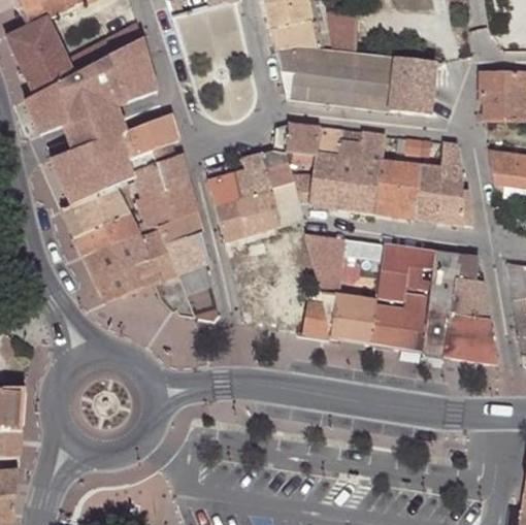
[(17,0),(29,25),(45,18),(77,3),(84,0),(17,0)]
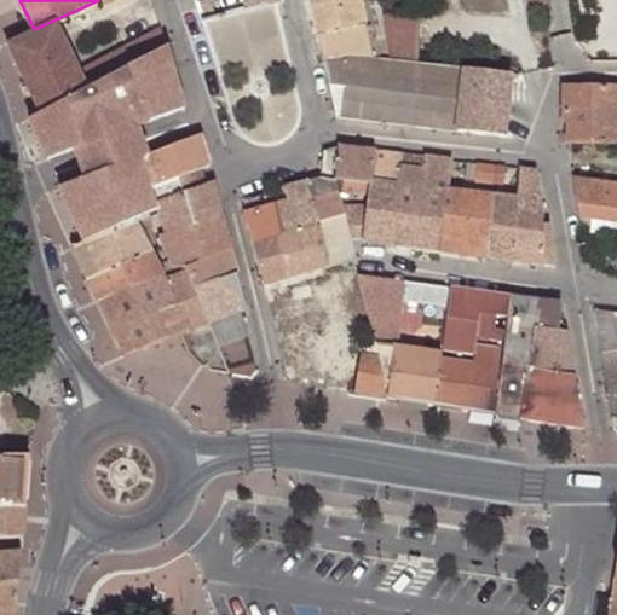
[(199,16),(225,10),(221,0),(195,0),(199,16)]
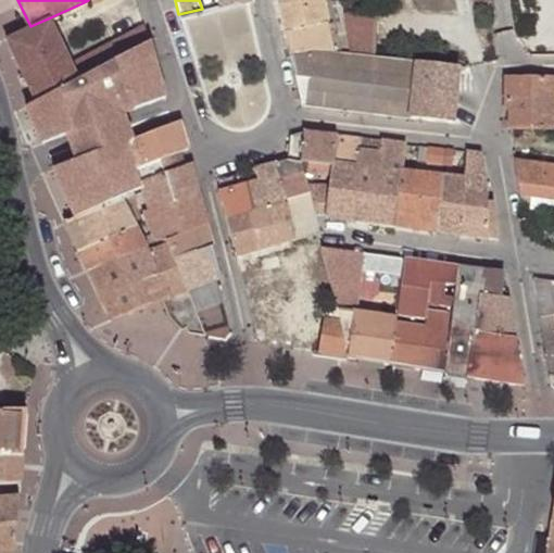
[(199,0),(202,9),(215,7),(212,0),(199,0)]
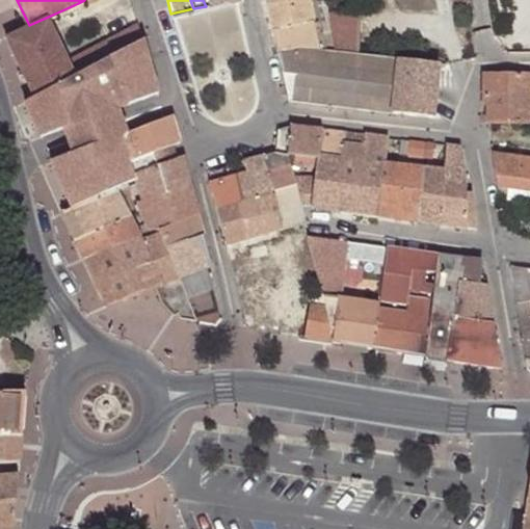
[(264,0),(276,51),(302,46),(320,48),(308,0),(264,0)]
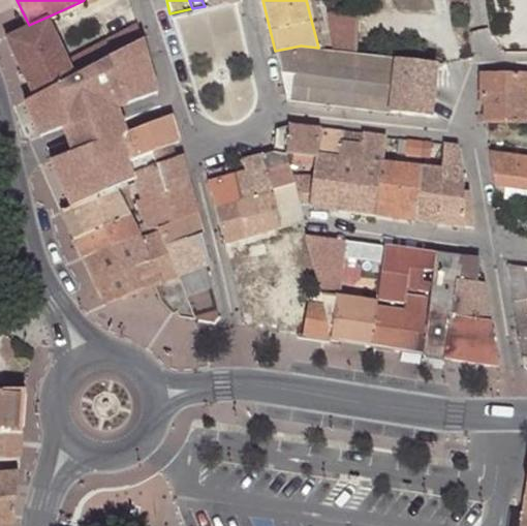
[(328,31),(355,32),(357,11),(324,9),(328,31)]
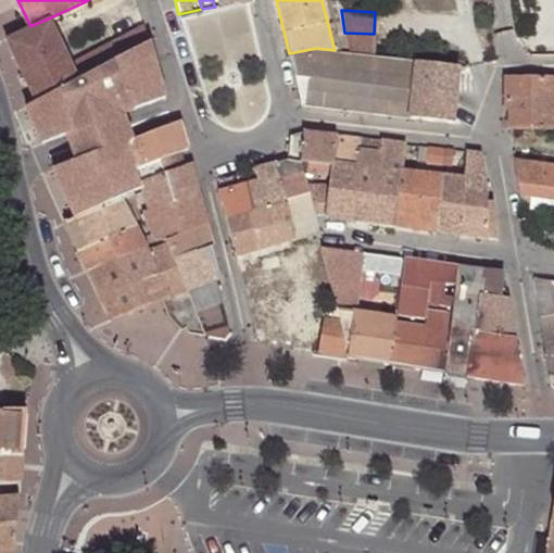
[(34,99),(75,78),(67,63),(48,19),(30,26),(5,37),(34,99)]
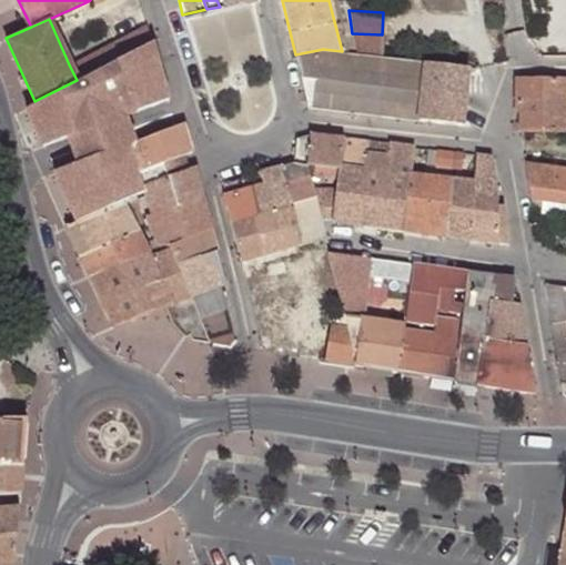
[(112,41),(121,57),(124,54),(142,44),(152,40),(144,24),(112,41)]
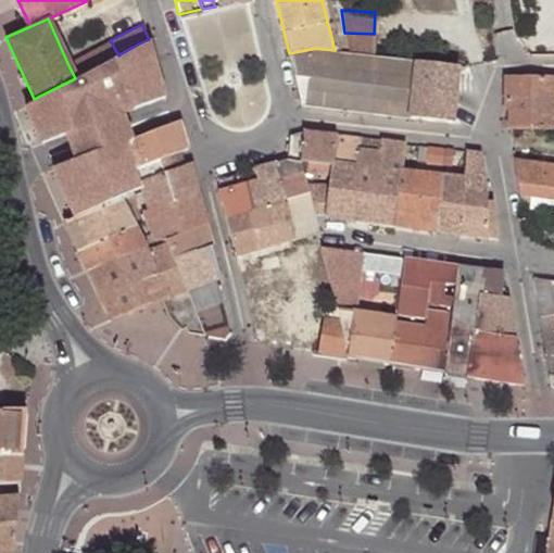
[(344,33),(348,50),(374,51),(374,34),(344,33)]
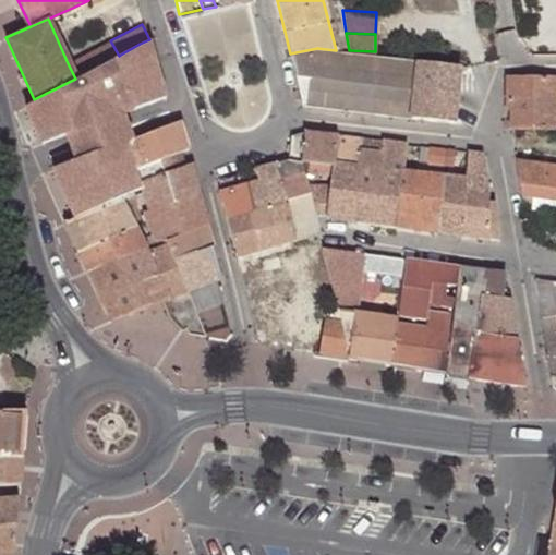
[(165,60),(157,35),(149,39),(140,44),(122,53),(140,93),(143,101),(173,89),(172,85),(170,77),(165,60)]
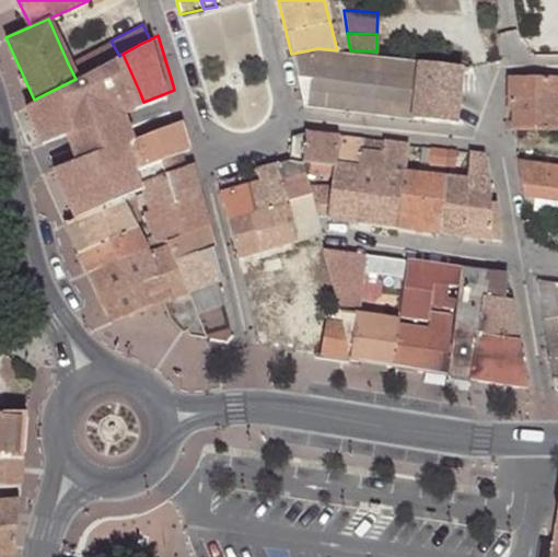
[(111,41),(68,64),(76,79),(78,78),(119,56),(111,41)]
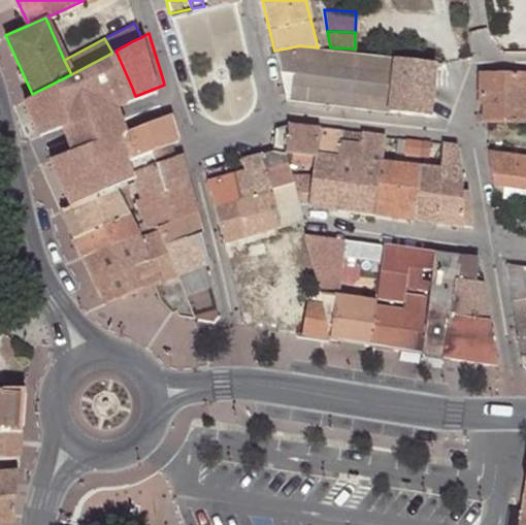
[(300,45),(274,51),(286,97),(318,101),(356,105),(384,109),(386,107),(428,113),(433,61),(416,59),(394,55),(365,53),(330,48),(318,47),(300,45)]
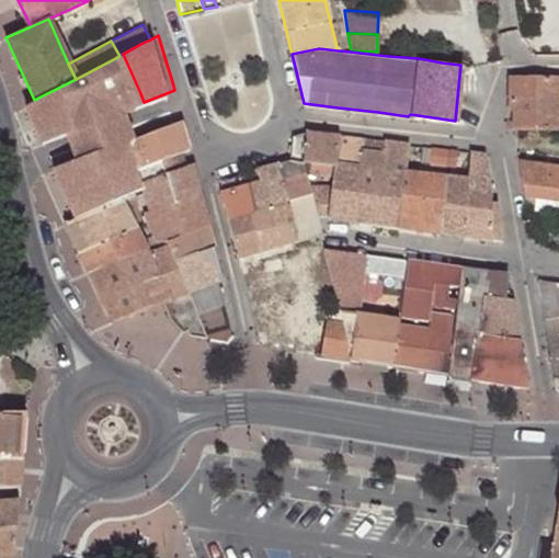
[(34,100),(14,110),(16,115),(22,127),(32,150),(79,129),(78,127),(116,112),(113,104),(140,93),(123,54),(120,56),(78,78),(76,79),(34,100)]
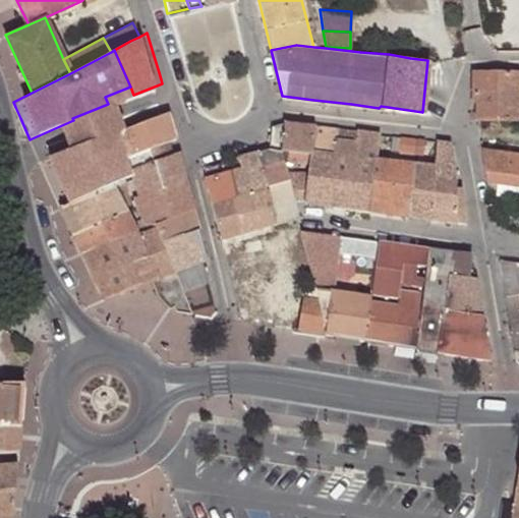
[(476,94),(476,116),(518,117),(518,69),(473,67),(473,94),(476,94)]
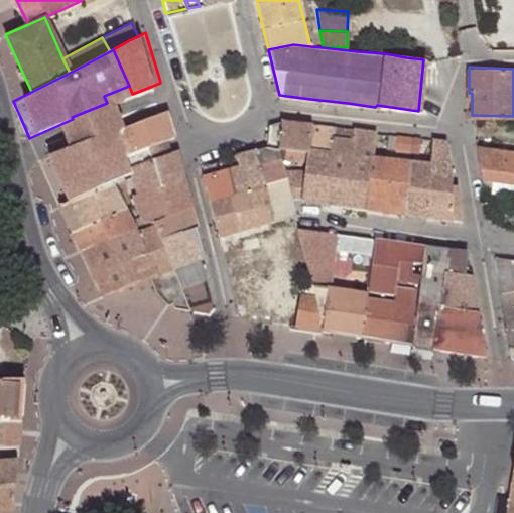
[(104,96),(107,103),(132,94),(129,86),(104,96)]
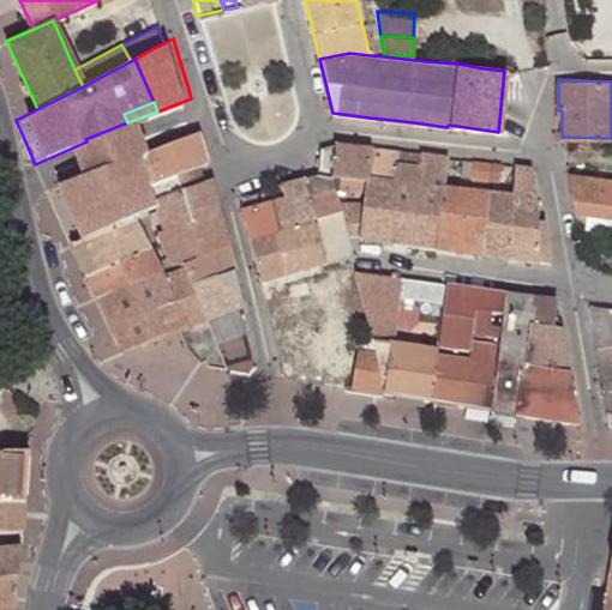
[(85,139),(87,142),(102,176),(142,159),(127,122),(85,139)]
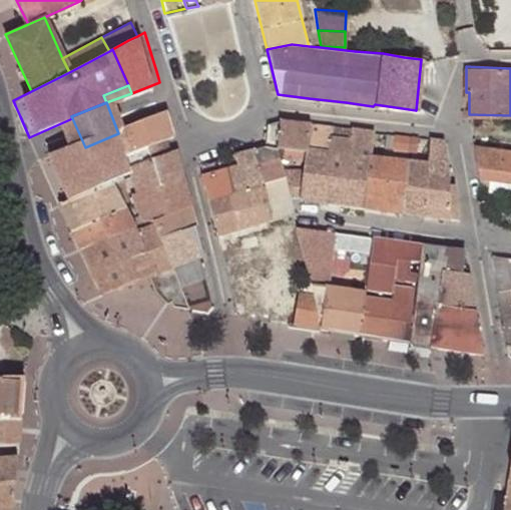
[(172,134),(166,108),(119,125),(118,133),(123,148),(125,151),(172,134)]
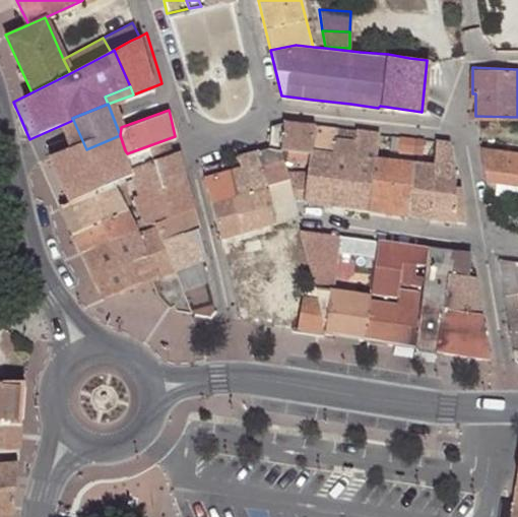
[(269,126),(267,146),(280,146),(295,149),(309,151),(312,150),(314,123),(283,119),(269,126)]
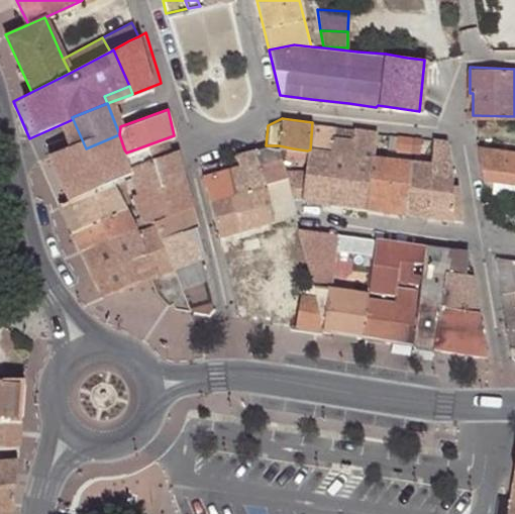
[(73,119),(29,138),(33,148),(41,167),(86,148),(73,119)]
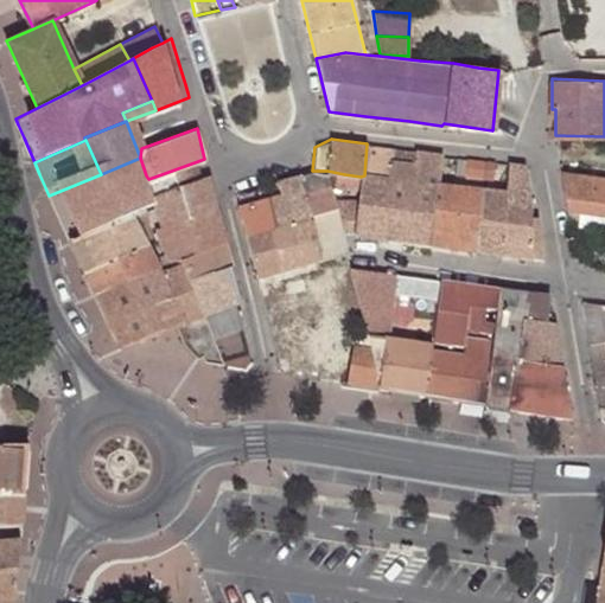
[(333,197),(337,211),(341,230),(382,236),(393,147),(367,143),(364,175),(361,177),(358,197),(333,197)]
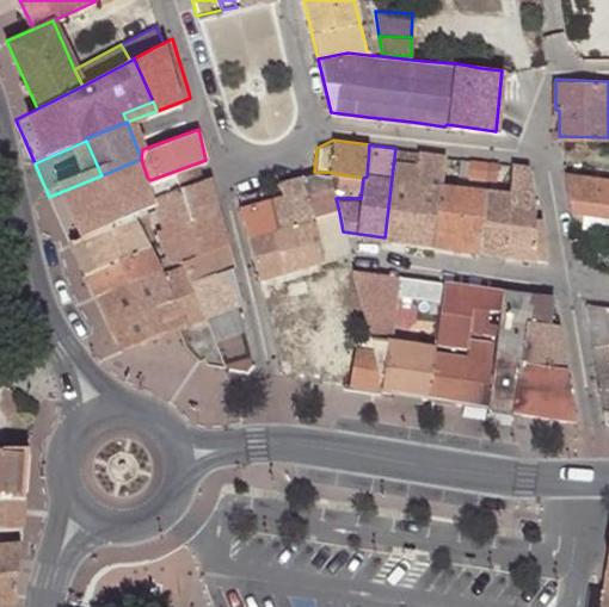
[(395,148),(385,237),(395,240),(436,245),(442,185),(446,154),(395,148)]
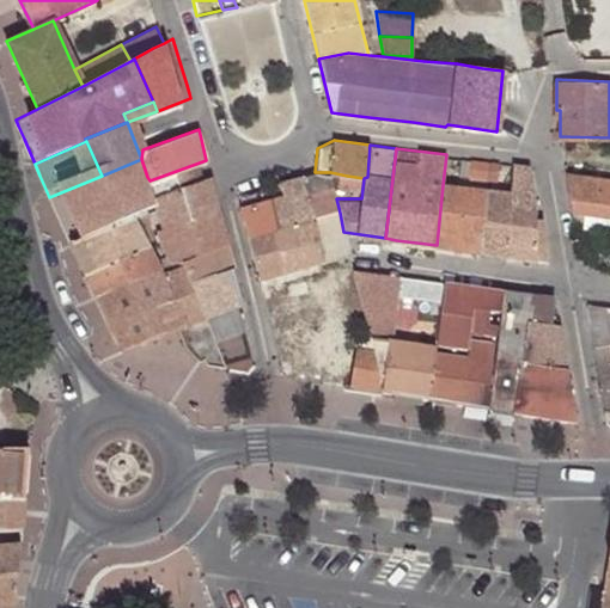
[(488,159),(471,158),(469,176),(487,177),(488,169),(488,159)]
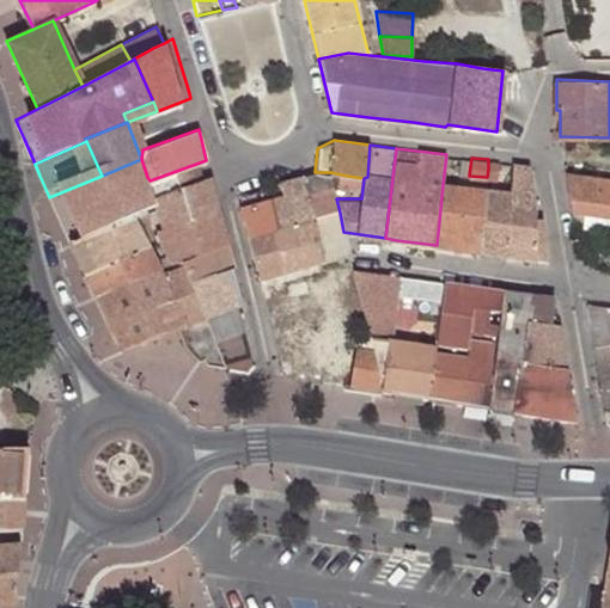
[(102,176),(49,197),(55,210),(69,243),(148,209),(136,180),(147,177),(141,159),(102,176)]
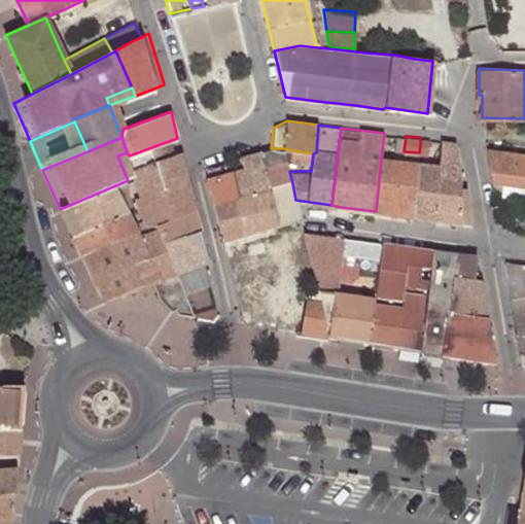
[(182,156),(177,138),(129,155),(137,176),(135,177),(137,190),(139,196),(187,179),(186,170),(182,156)]
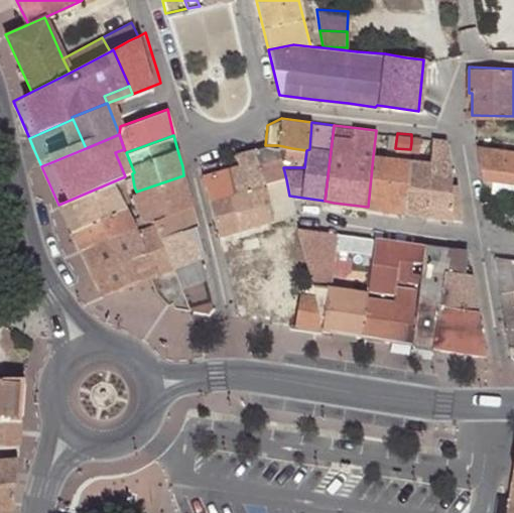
[(430,162),(427,216),(463,221),(456,183),(451,183),(451,174),(451,165),(451,162),(448,154),(445,138),(432,137),(430,162)]
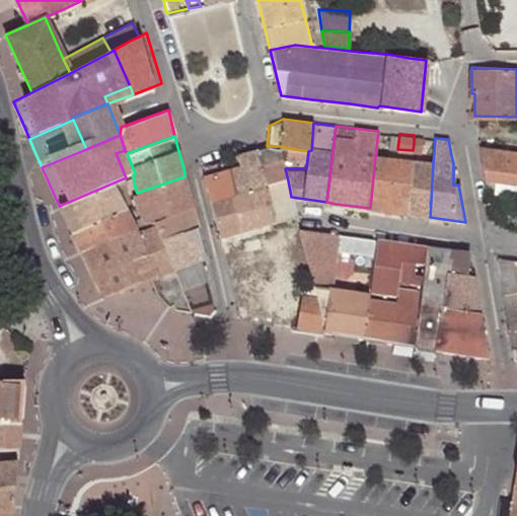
[(222,170),(230,198),(288,180),(285,168),(281,152),(280,146),(267,146),(236,155),(239,165),(222,170)]
